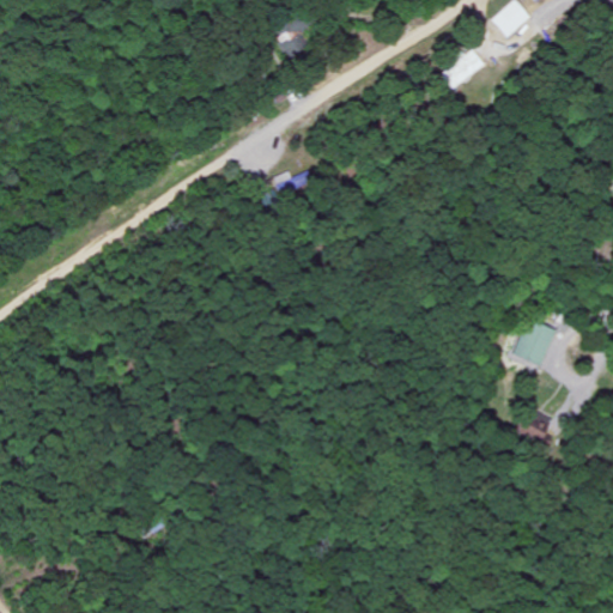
[(509,0),(490,19),(507,37),(529,16),(514,0),(509,0)]
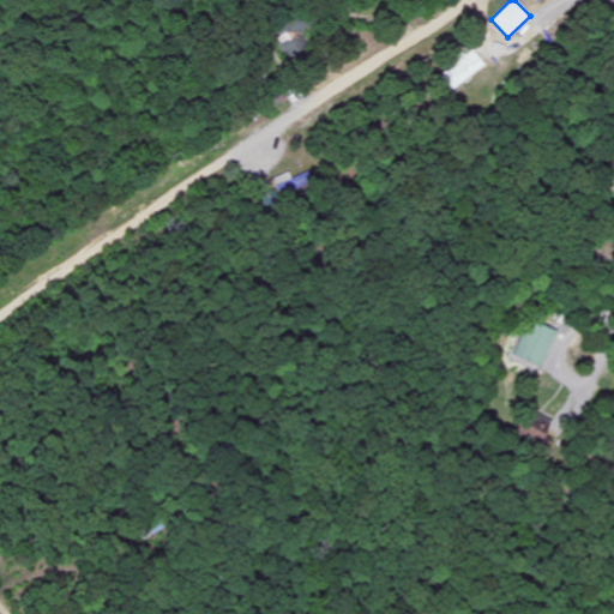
[(485,66),(473,48),(438,71),(450,88),(485,66)]
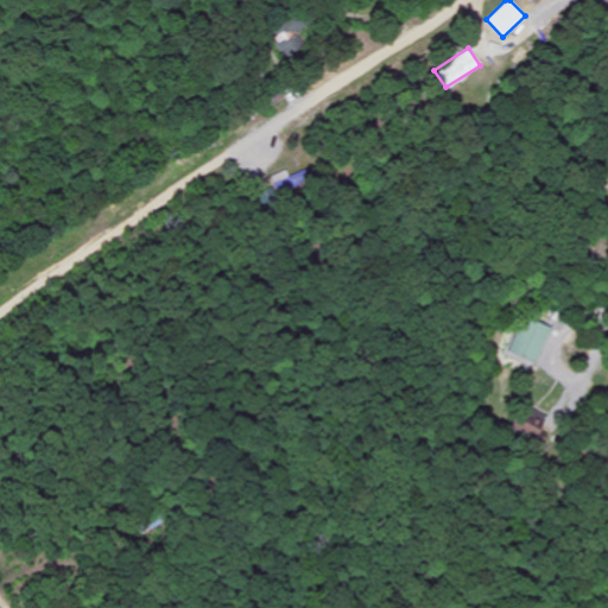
[(308,181),(304,171),(290,177),(286,170),(272,177),(279,194),(308,181)]
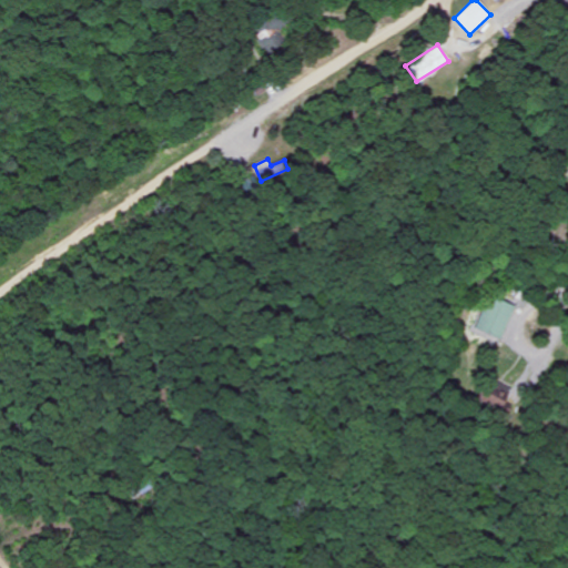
[(511,303),(484,295),(475,330),(503,337),(511,303)]
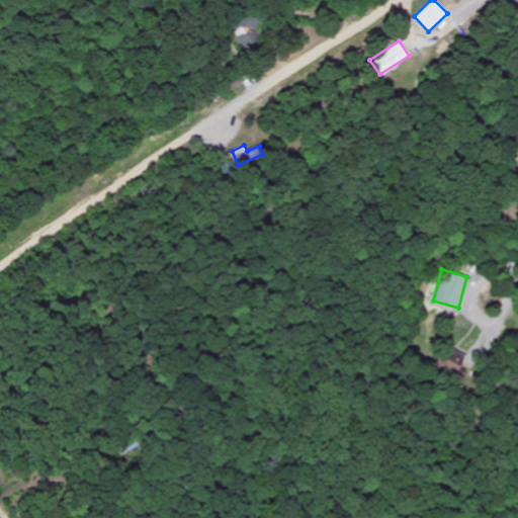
[(464,376),(472,358),(448,348),(440,366),(464,376)]
